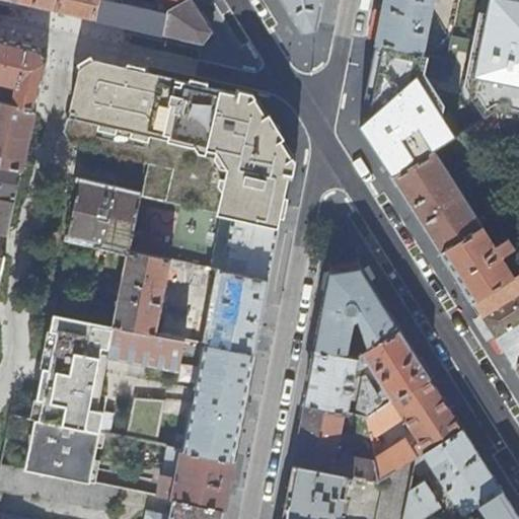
[(16,0),(55,8),(56,0),(16,0)]
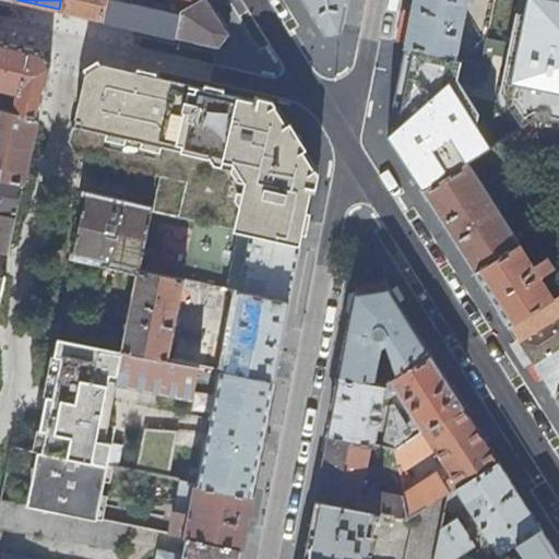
[(60,0),(59,9),(102,19),(106,0),(60,0)]
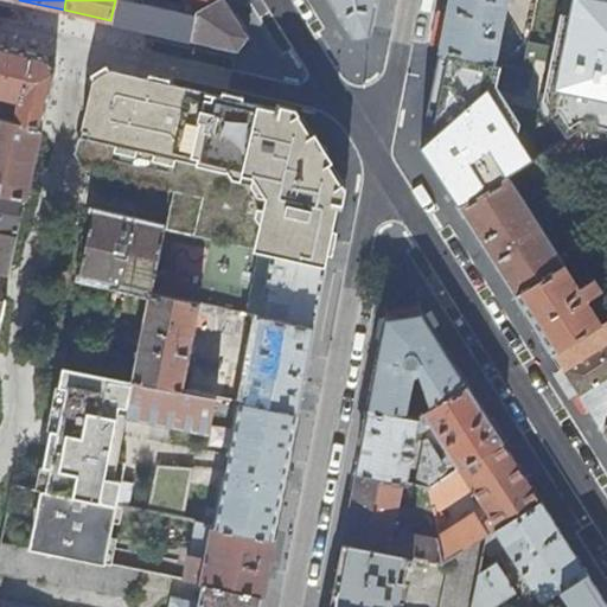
[(115,0),(110,20),(179,37),(185,17),(163,12),(163,11),(116,0),(115,0)]
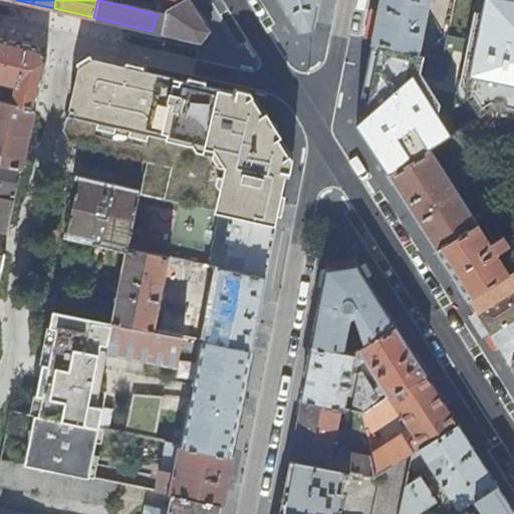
[(210,30),(191,0),(163,0),(168,8),(162,33),(201,42),(210,30)]
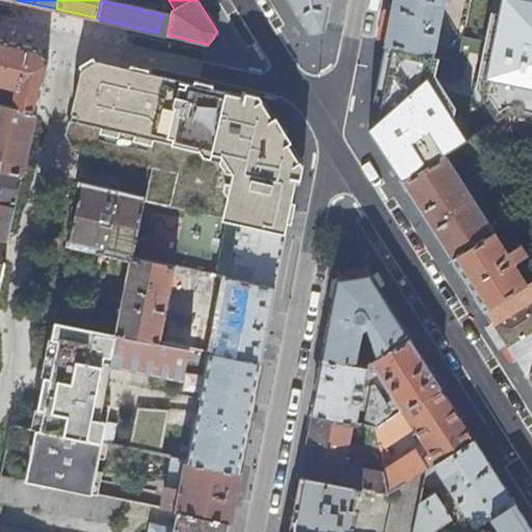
[(290,0),(310,31),(325,30),(330,0),(290,0)]
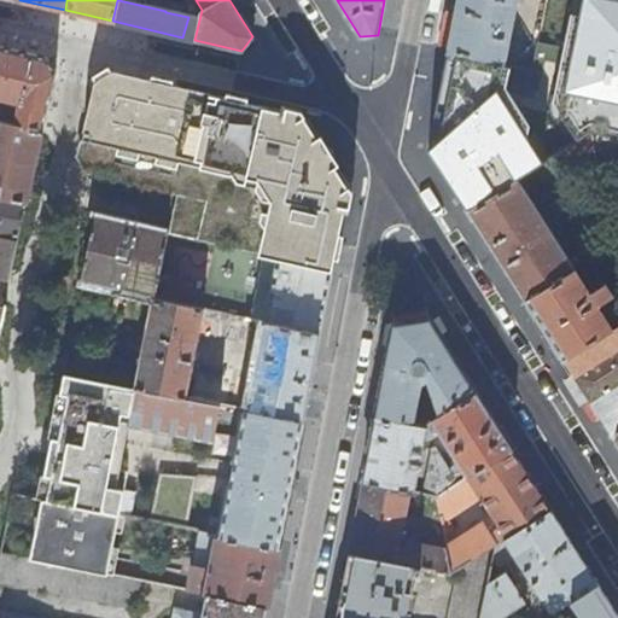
[(617,0),(458,0),(448,50),(502,60),(514,0),(544,0),(532,65),(617,82),(617,0)]
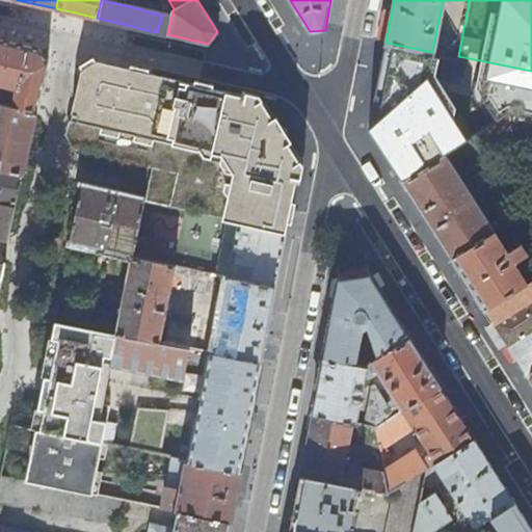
[(14,106),(36,111),(48,61),(38,48),(0,38),(0,81),(18,86),(14,106)]
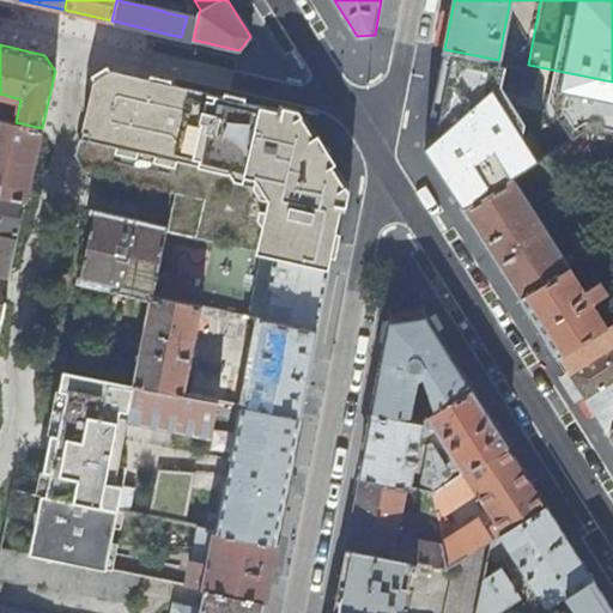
[(498,60),(444,49),(425,145),(465,207),(513,177),(534,164),(587,131),(612,137),(612,82),(528,65),(498,60)]
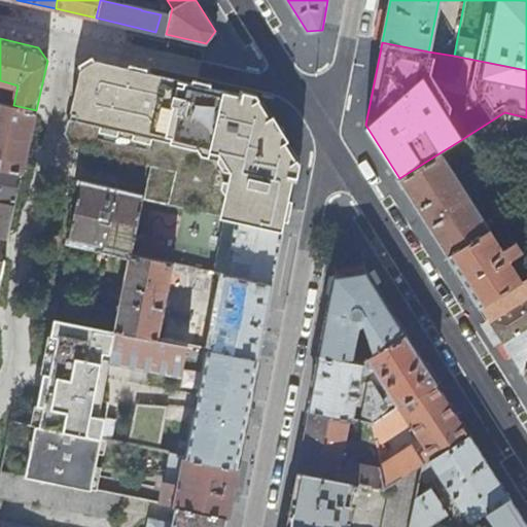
[(151,163),(144,198),(178,206),(195,137),(208,140),(204,160),(192,209),(223,216),(282,230),(288,201),(292,179),(296,159),(258,98),(95,60),(81,69),(67,133),(76,145),(151,163)]
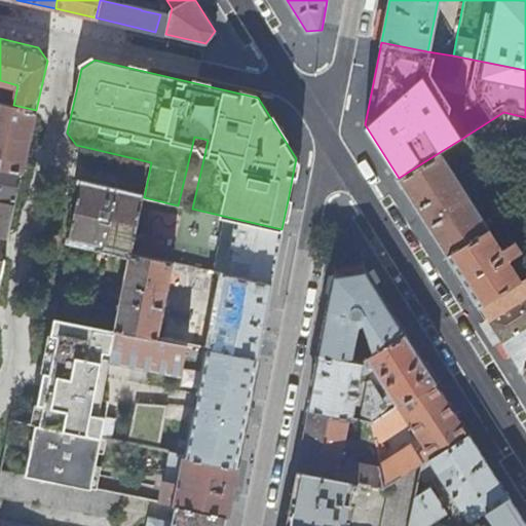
[(0,165),(22,171),(36,110),(13,105),(0,102),(0,165)]
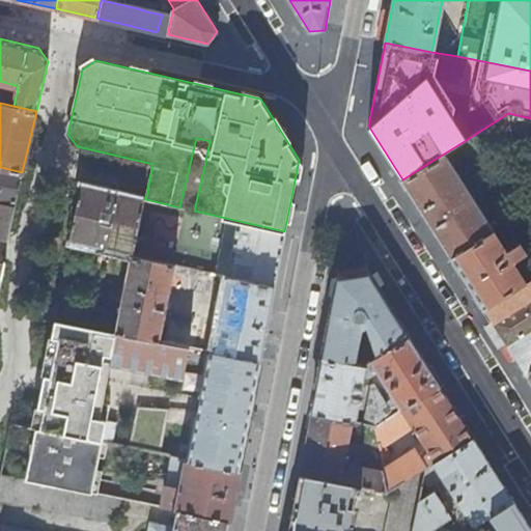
[(530,148),(530,118),(508,113),(463,142),(477,166),(510,143),(530,148)]
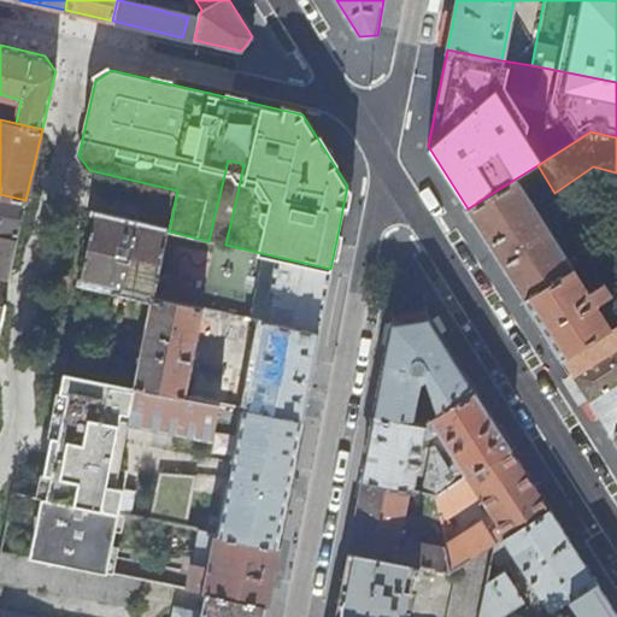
[(228,160),(209,241),(225,245),(239,187),(244,164),(228,160)]
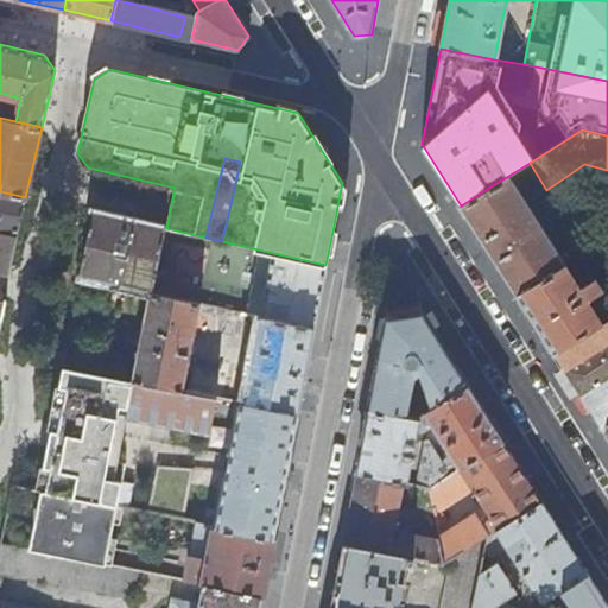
[(461,206),(518,295),(564,264),(542,228),(549,223),(545,217),(538,222),(508,176),(461,206)]
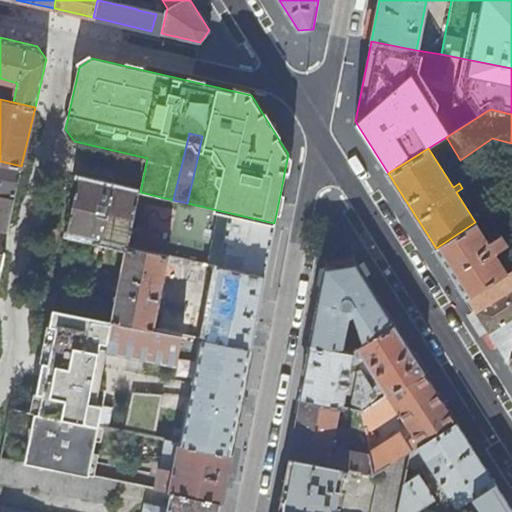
[(0,230),(7,231),(21,166),(0,161),(0,230)]
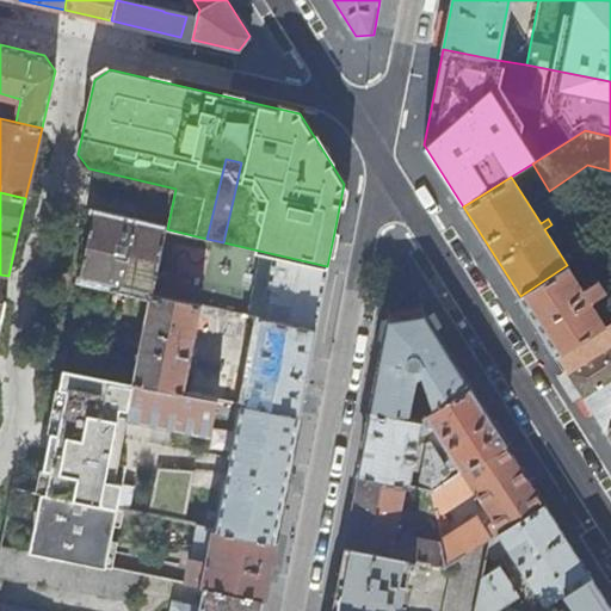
[(152,232),(80,215),(68,278),(137,292),(152,232)]
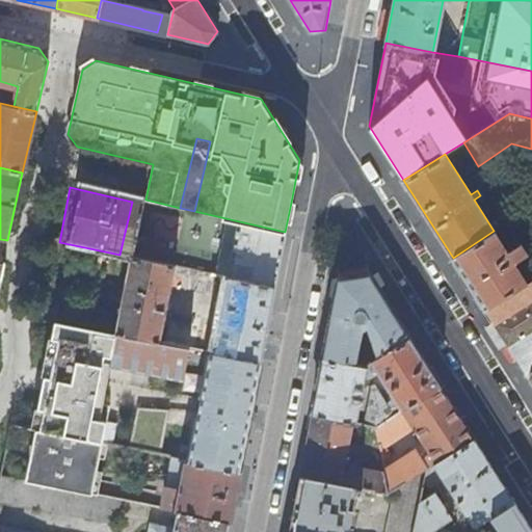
[(222,275),(274,286),(281,254),(285,232),(225,218),(215,266),(212,265),(210,272),(222,275)]
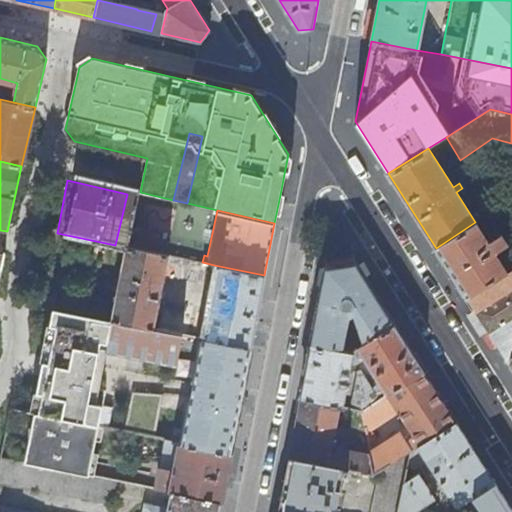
[(436,248),(467,297),(507,271),(479,228),(497,217),(493,211),(475,222),(436,248)]
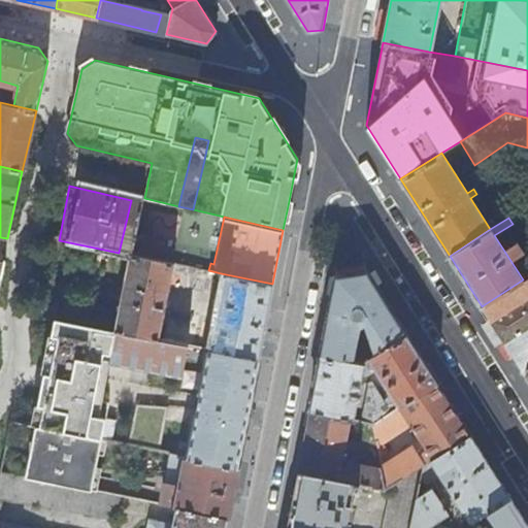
[(131,255),(116,331),(160,339),(173,263),(131,255)]
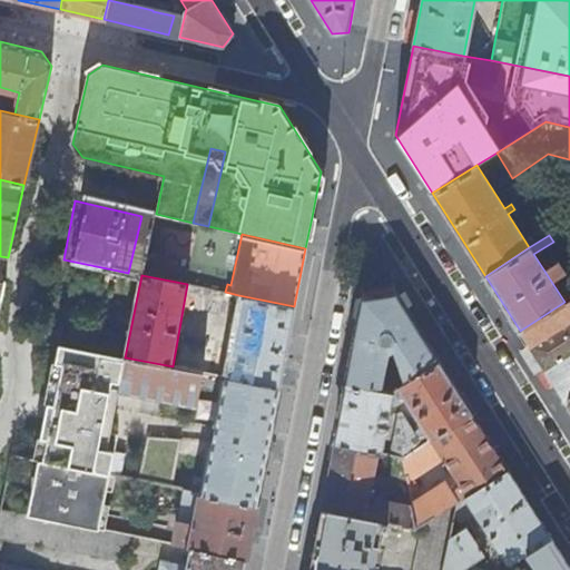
[(225,292),(204,287),(198,312),(220,316),(225,292)]
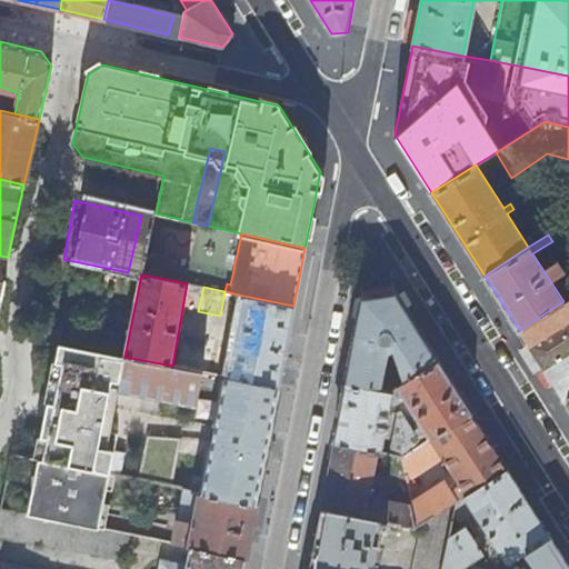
[(355,335),(346,381),(383,388),(389,350),(395,348),(402,380),(437,358),(395,291),(362,297),(355,335)]
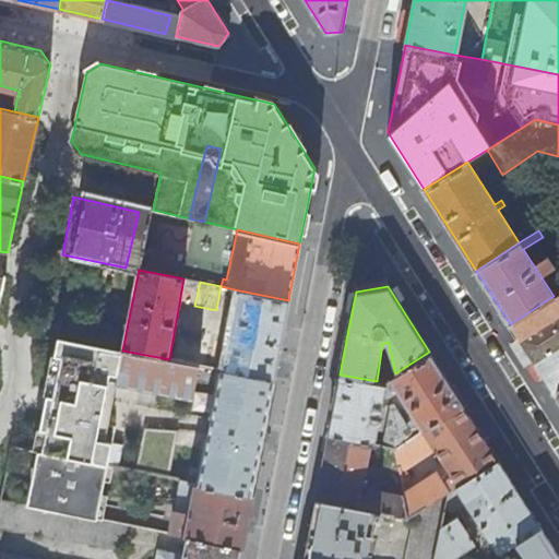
[(224,370),(273,380),(281,340),(288,300),(234,289),(233,295),(239,297),(224,370)]
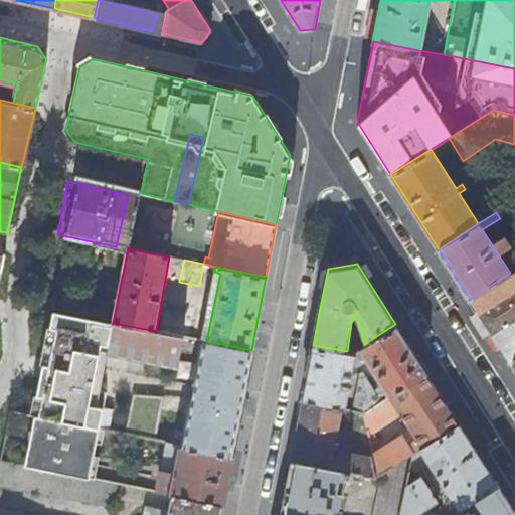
[(485,308),(514,289),(514,269),(510,273),(470,299),(477,310),(484,306),(485,308)]
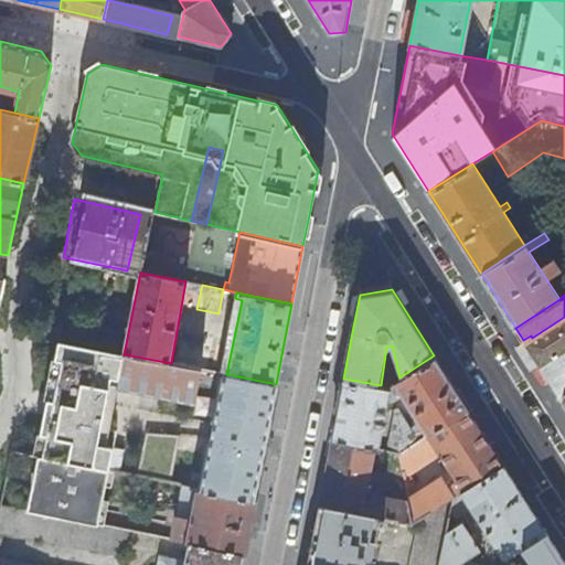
[(563,402),(564,394),(564,388),(564,317),(532,338),(531,336),(523,340),(563,402)]
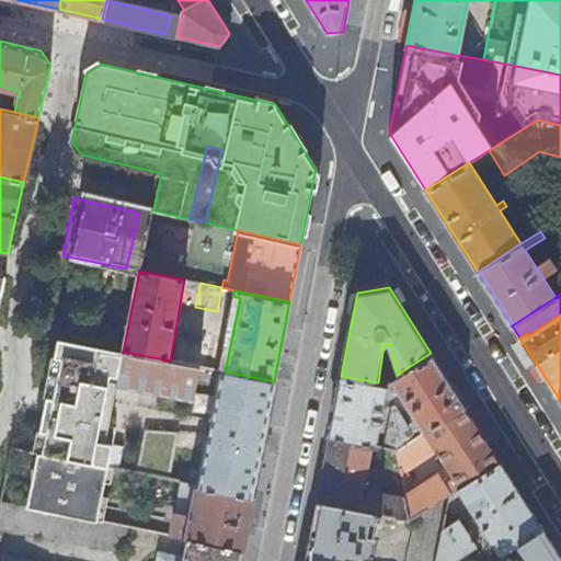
[(59,340),(49,392),(77,399),(113,405),(117,385),(123,352),(59,340)]
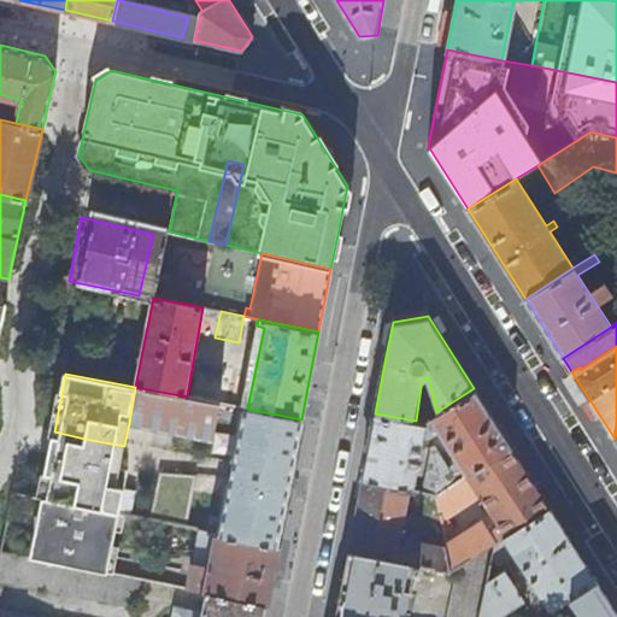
[(200,400),(221,404),(235,407),(241,381),(206,374),(200,400)]
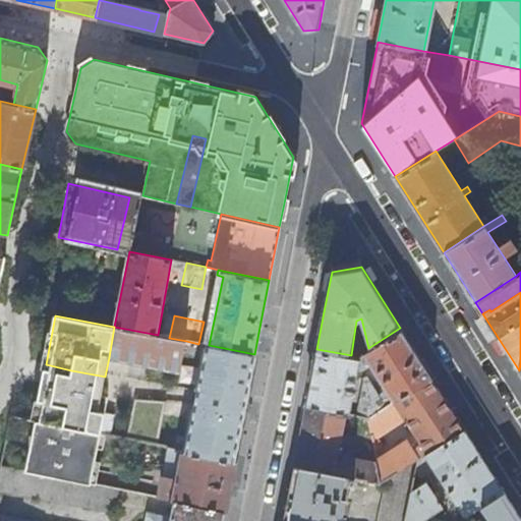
[(158,335),(114,327),(109,357),(170,369),(167,383),(177,385),(186,341),(169,338),(158,335)]
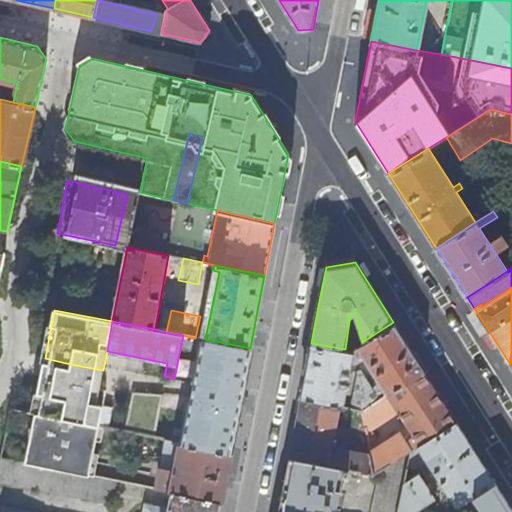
[(423,370),(393,322),(362,342),(354,347),(351,363),(353,363),(356,363),(363,358),(386,394),(423,370)]
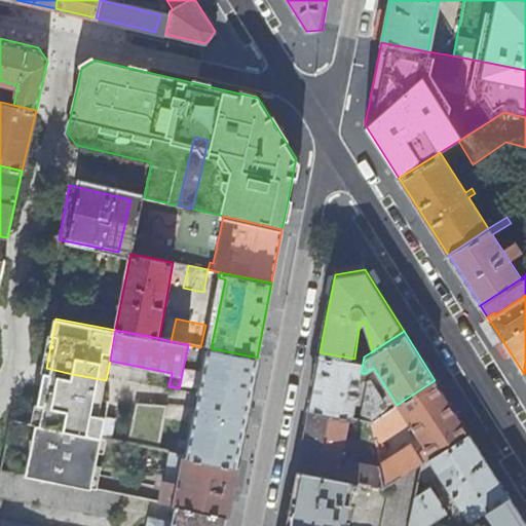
[(188,453),(236,463),(248,406),(257,358),(211,348),(209,348),(188,453)]
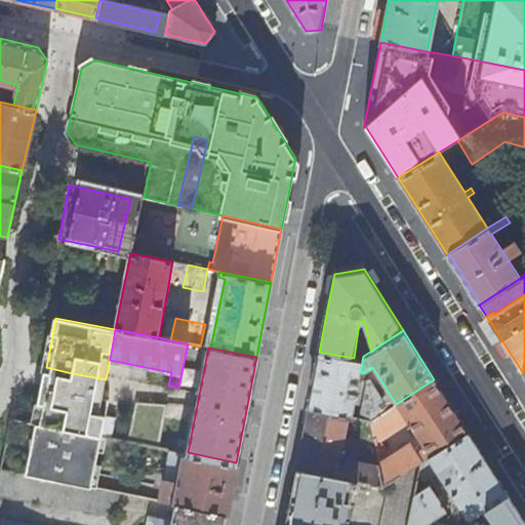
[(314,380),(309,407),(350,415),(352,416),(356,394),(358,395),(362,379),(359,378),(360,372),(363,356),(358,359),(354,358),(319,352),(314,380)]
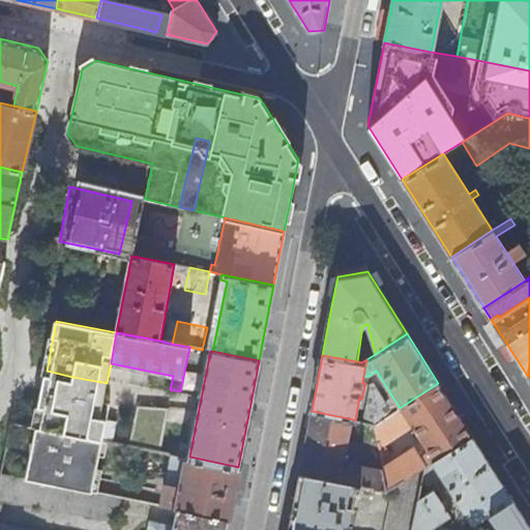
[(47,371),(35,427),(104,440),(156,450),(162,421),(67,403),(72,377),(47,371)]
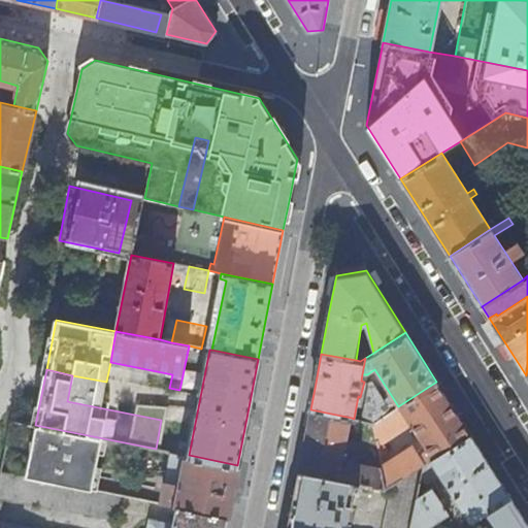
[(368,381),(361,420),(362,420),(372,422),(391,410),(371,381),(368,381)]
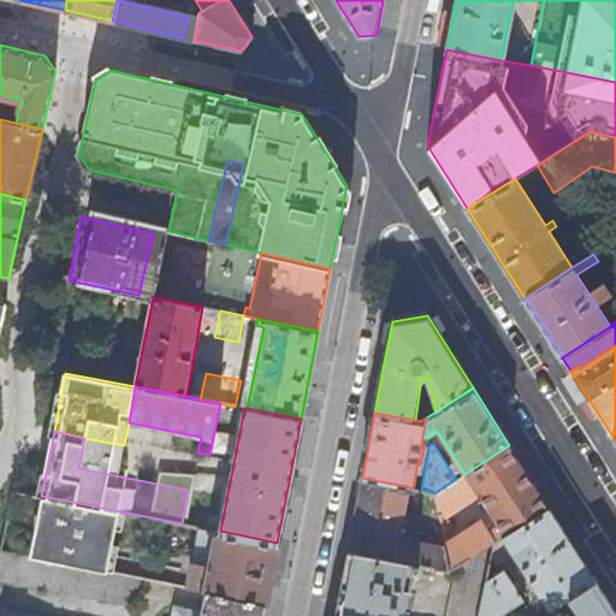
[(456,479),(434,492),(440,521),(446,517),(444,513),(477,492),(489,511),(444,540),(445,545),(450,569),(456,564),(495,540),(502,535),(548,507),(509,445),(465,474),(456,479)]
